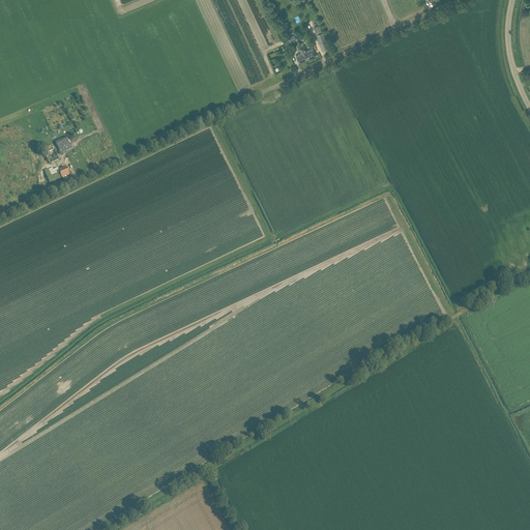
[(316,34),(322,51),(329,49),(323,32),(316,34)]
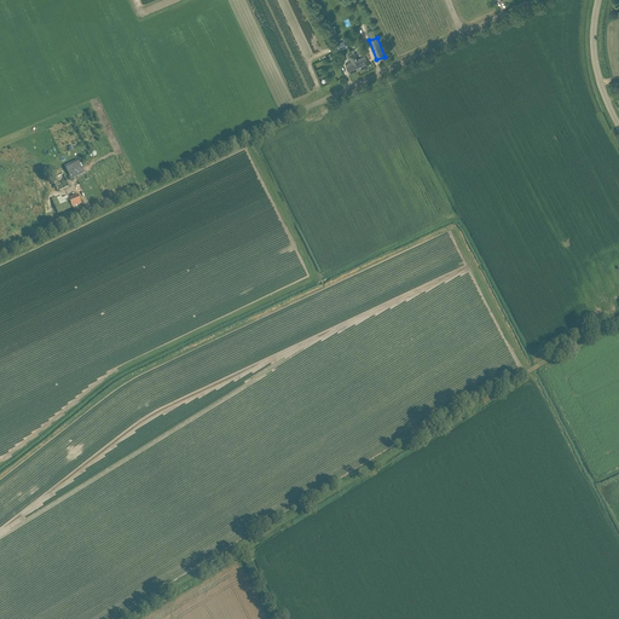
[(348,56),(352,62),(346,65),(350,74),(357,70),(358,71),(370,65),(365,56),(358,59),(356,53),(348,56)]
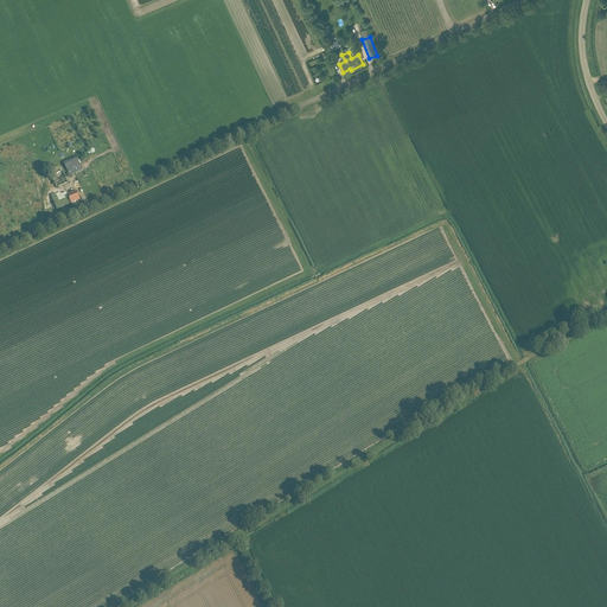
[(83,170),(76,157),(64,163),(70,176),(83,170)]
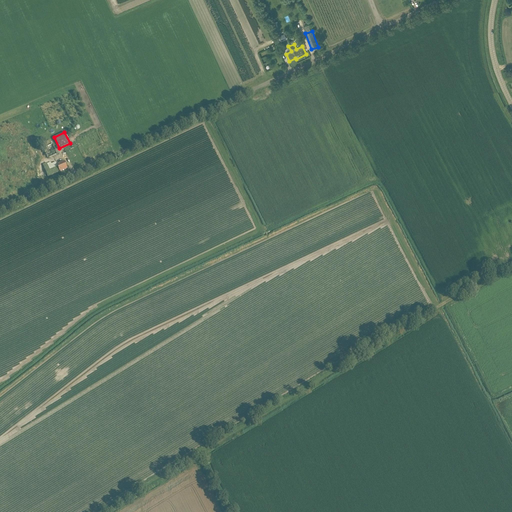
[(57,154),(51,141),(42,145),(48,158),(57,154)]
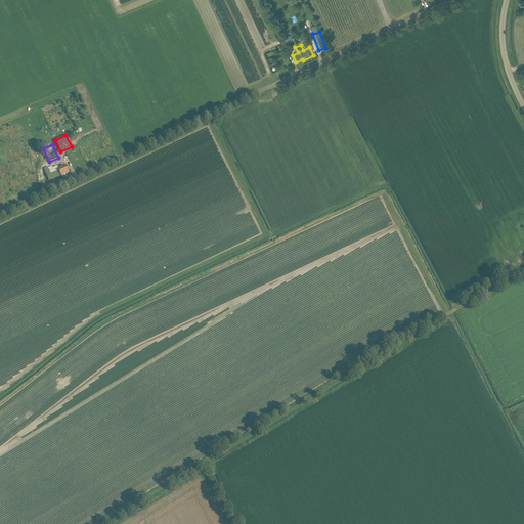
[(70,172),(66,165),(60,167),(59,166),(57,166),(49,169),(48,167),(44,168),(49,181),(70,172)]
